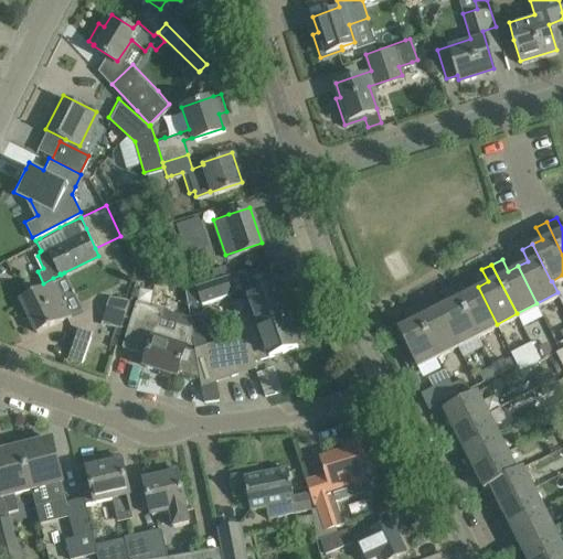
[(43,283),(19,294),(35,329),(70,312),(81,308),(64,272),(60,273),(61,275),(53,278),(43,283)]
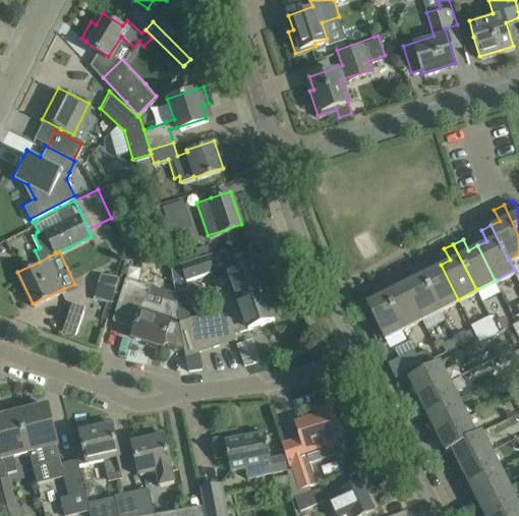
[(208,254),(170,267),(174,289),(185,286),(185,285),(187,282),(186,280),(214,271),(208,254)]
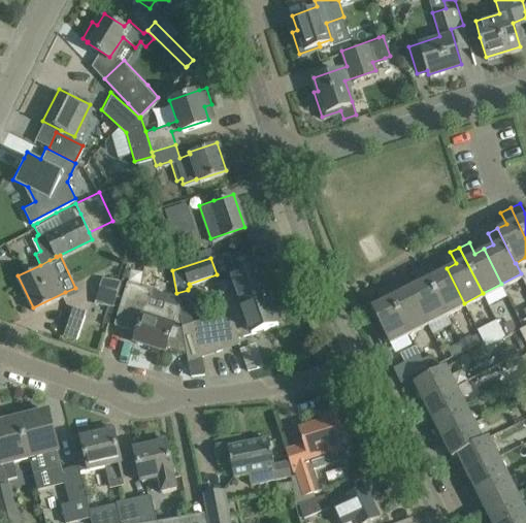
[(431,261),(422,266),(446,313),(464,303),(447,268),(437,272),(431,261)]
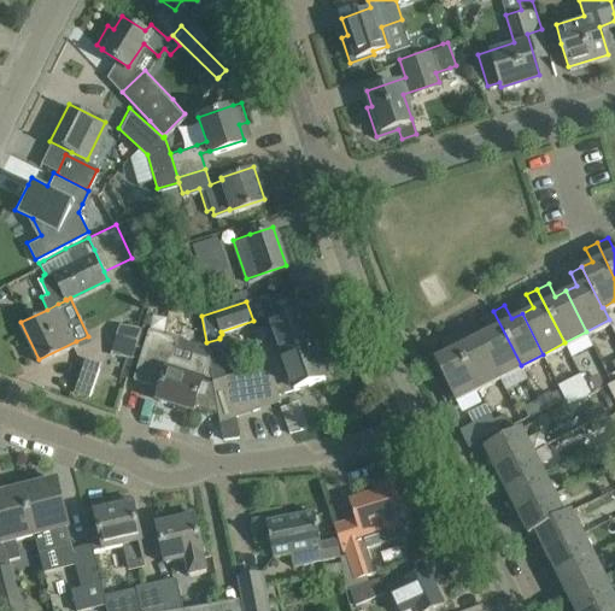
[(252,328),(263,360),(312,344),(302,310),(270,319),(270,322),(252,328)]
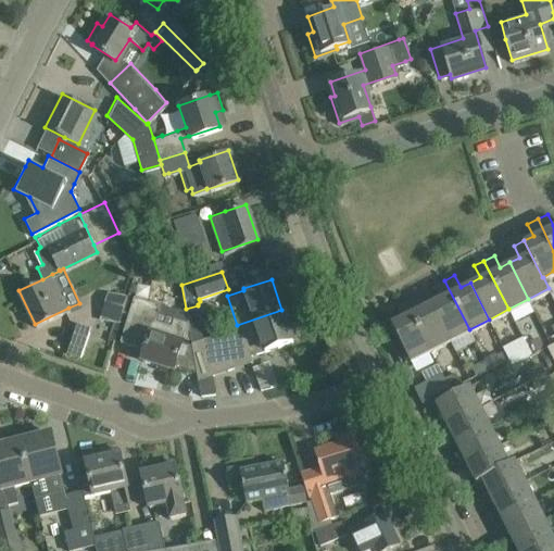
[(440,298),(430,302),(449,339),(469,329),(444,280),(435,286),(440,298)]
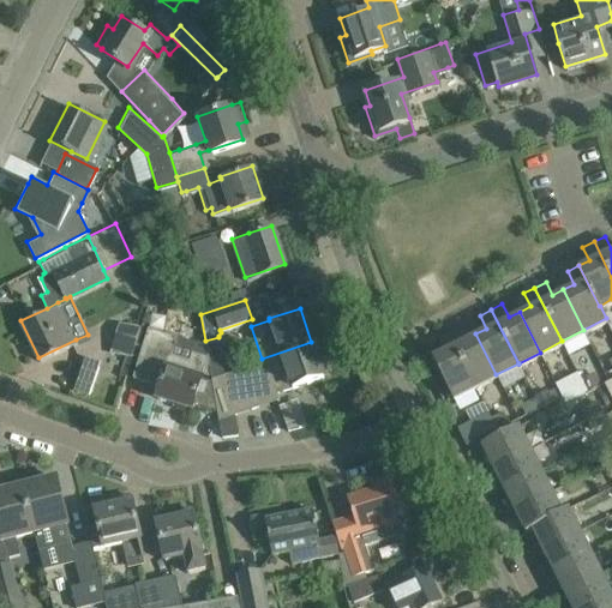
[(159,383),(168,351),(174,333),(147,325),(131,374),(159,383)]
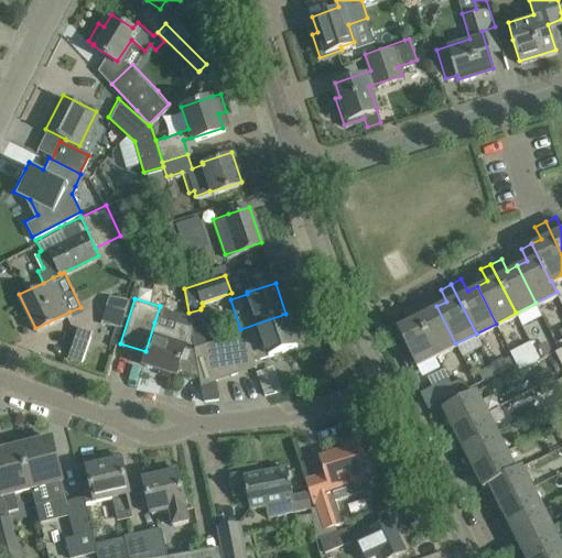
[(421,299),(411,304),(435,353),(455,343),(436,306),(427,312),(421,299)]
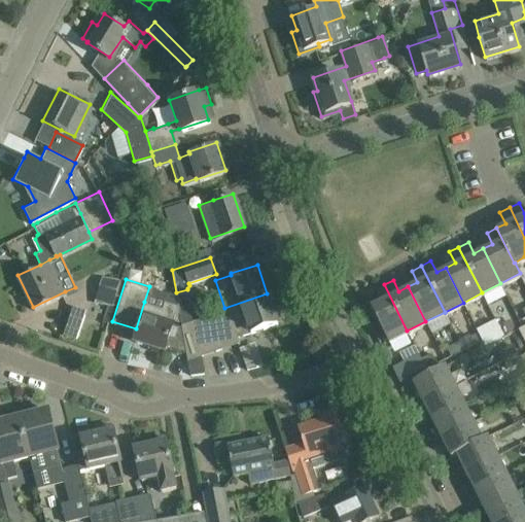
[(407,331),(384,284),(374,289),(380,301),(370,306),(387,341),(407,331)]
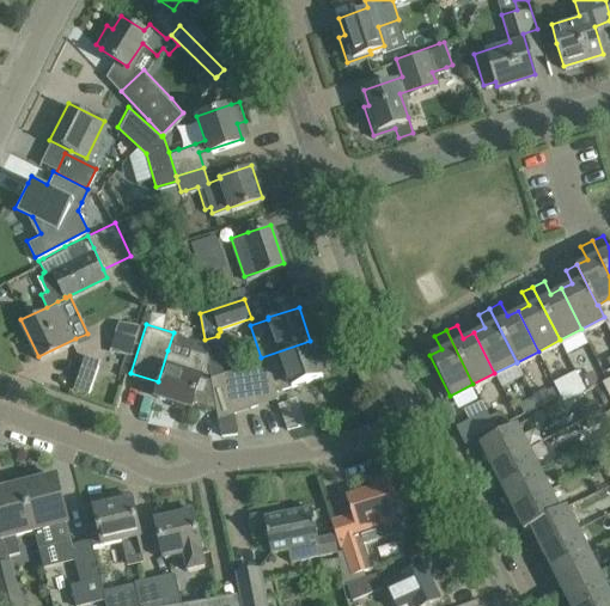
[(261,357),(209,374),(209,375),(214,405),(217,415),(232,409),(256,402),(254,395),(290,383),(290,384),(321,373),(310,341),(261,357)]
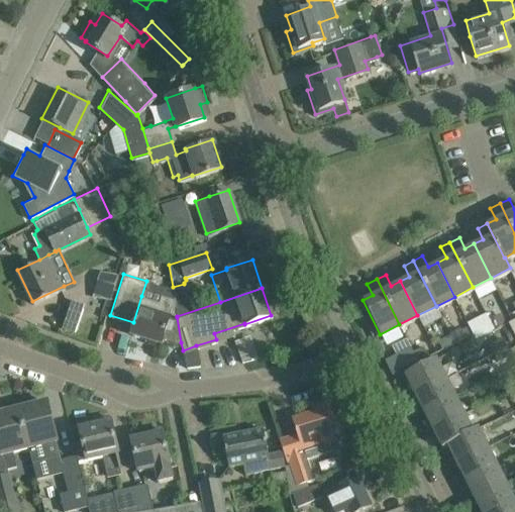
[(133,322),(130,332),(161,341),(162,336),(181,342),(177,317),(167,314),(172,298),(160,295),(158,301),(141,296),(133,322)]
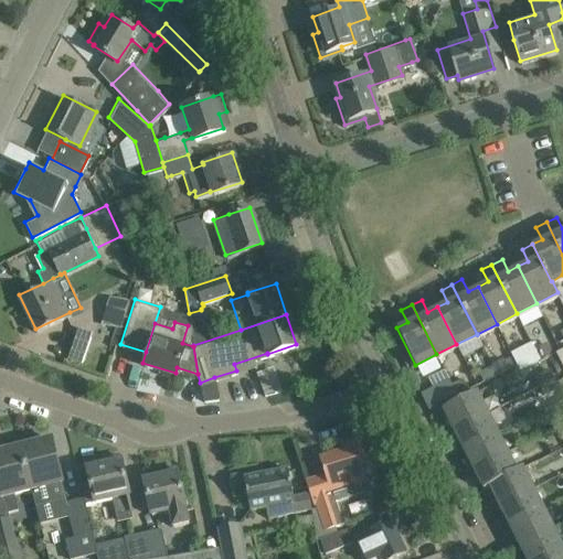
[(546,339),(532,345),(539,356),(552,350),(546,339)]
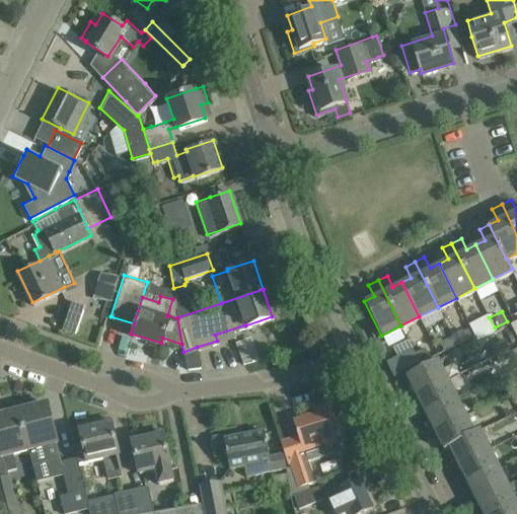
[(468,321),(476,337),(495,327),(489,317),(487,312),(468,321)]
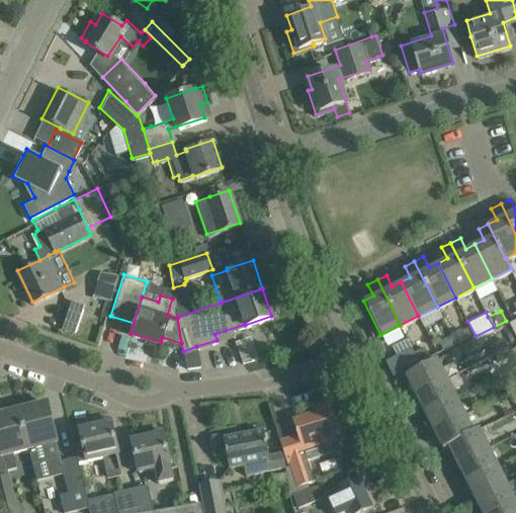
[(461,326),(449,332),(453,341),(465,335),(461,326)]
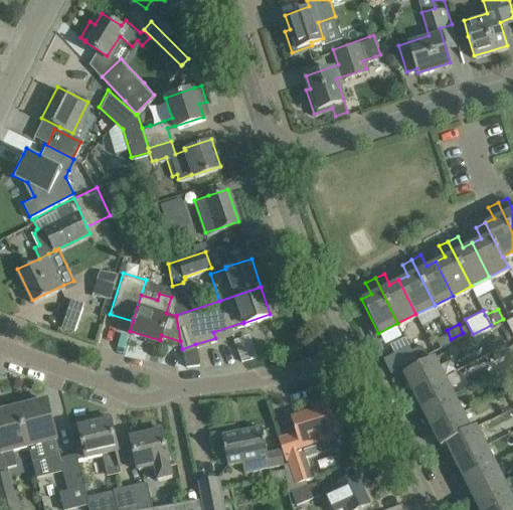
[(439,344),(451,339),(447,330),(435,335),(439,344)]
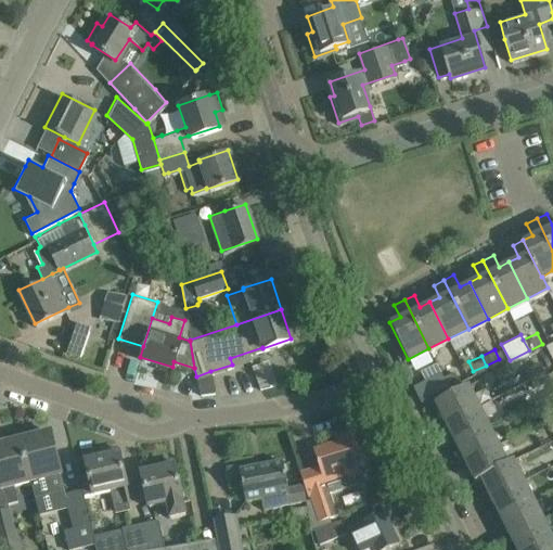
[(540,359),(525,367),(529,376),(543,369),(545,368),(540,359)]
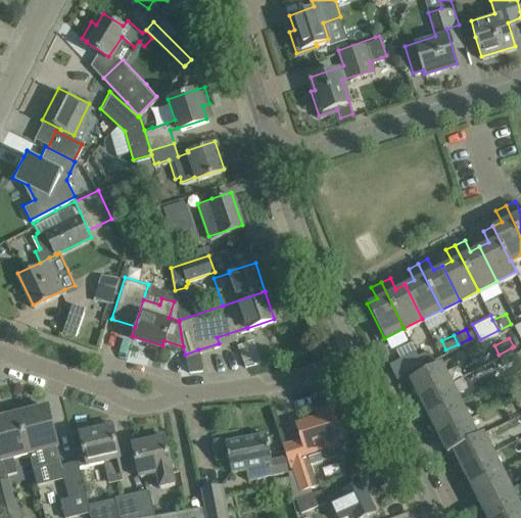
[(388,363),(395,377),(423,363),(417,351),(411,340),(398,346),(404,355),(388,363)]
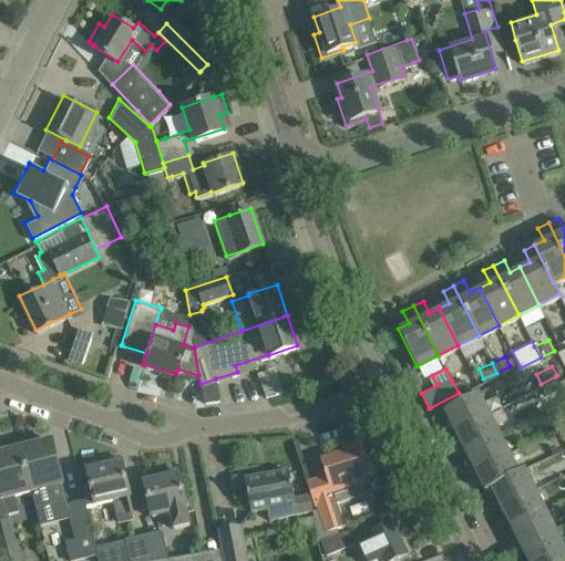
[(463,375),(452,381),(459,393),(470,386),(463,375)]
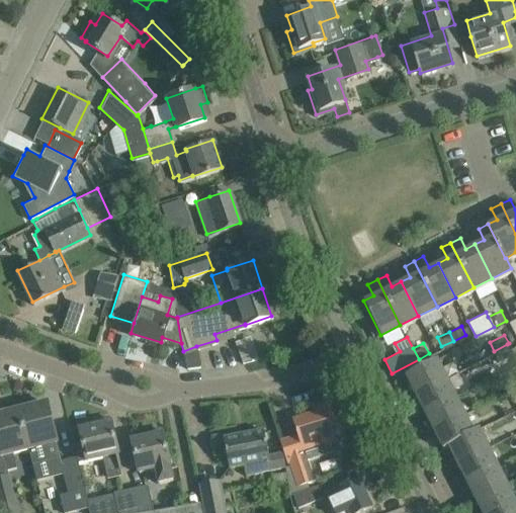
[(498,359),(511,353),(507,344),(494,351),(498,359)]
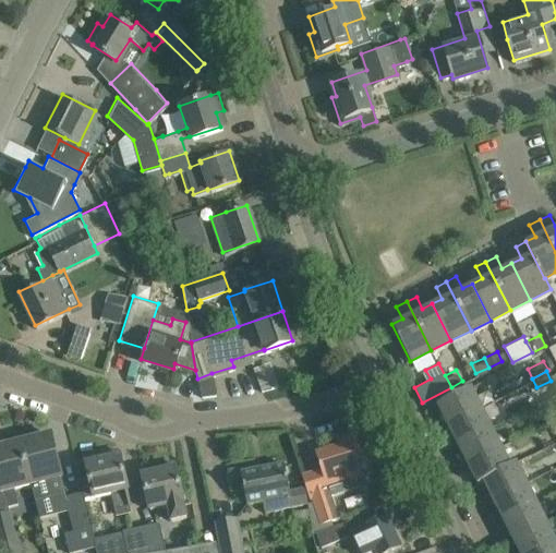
[(212,373),(197,379),(200,394),(215,391),(212,373)]
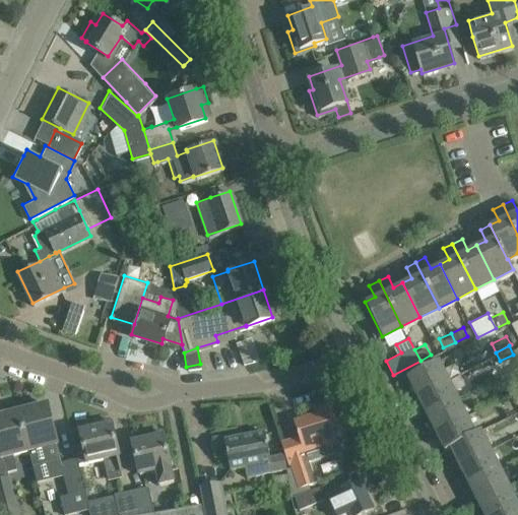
[(406,374),(415,392),(447,377),(438,358),(406,374)]
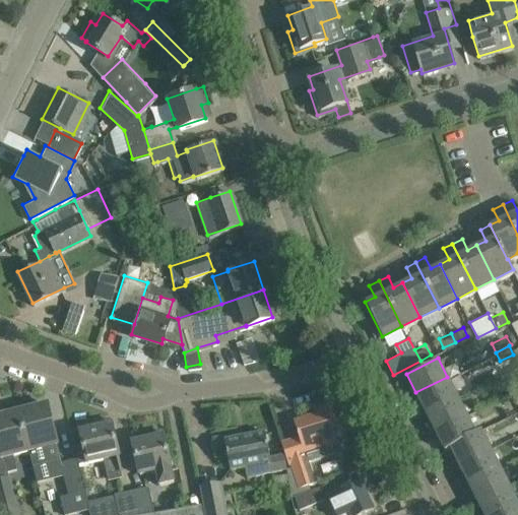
[(514,389),(517,386),(517,364),(500,373),(505,383),(510,381),(514,389)]
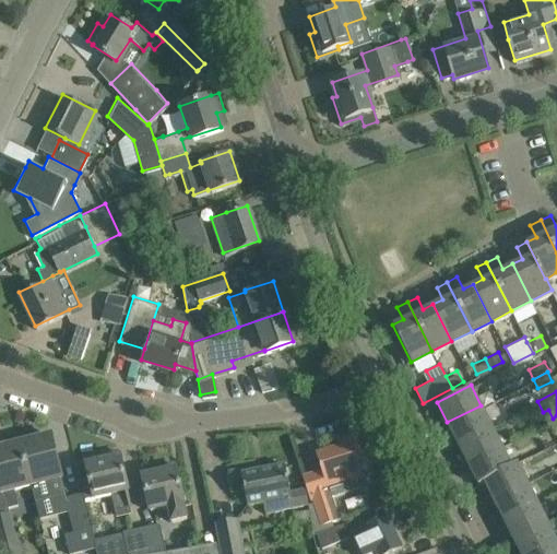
[(447,422),(457,443),(490,425),(481,405),(447,422)]
